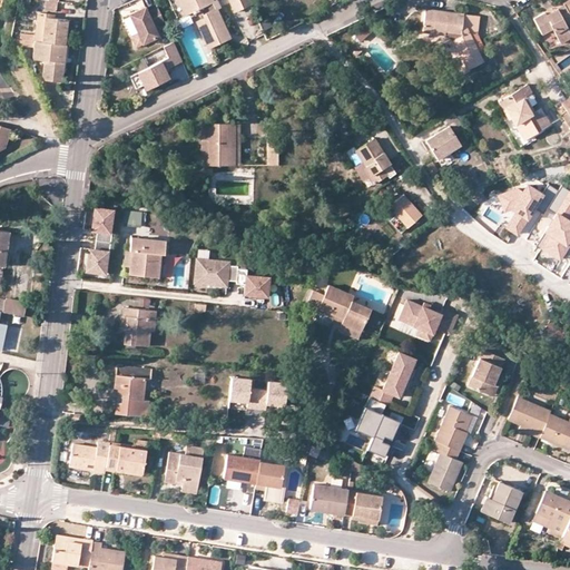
[(56,11),(57,1),(50,0),(46,0),(45,10),(56,11)]
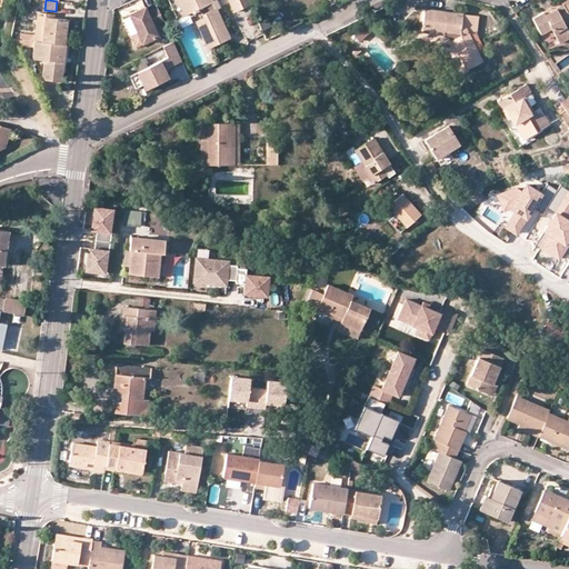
[(177,19),(199,9),(203,19),(198,22),(209,48),(229,39),(216,10),(211,1),(210,0),(170,0),(169,1),(177,19)]
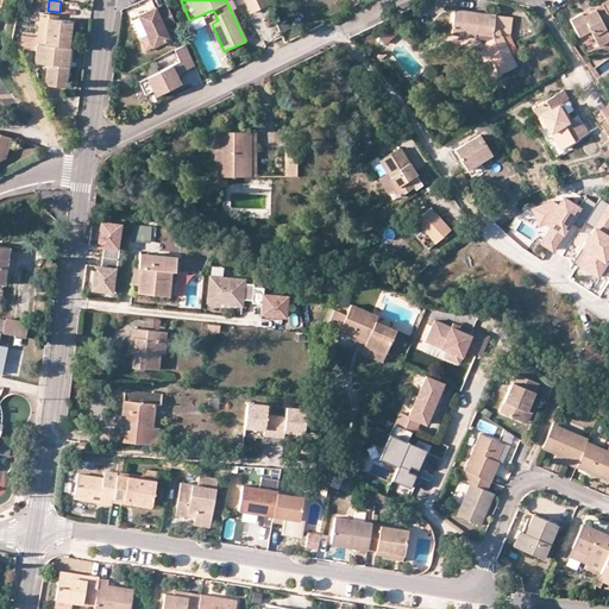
[(232,0),(231,0),(226,1),(231,11),(237,8),(232,0)]
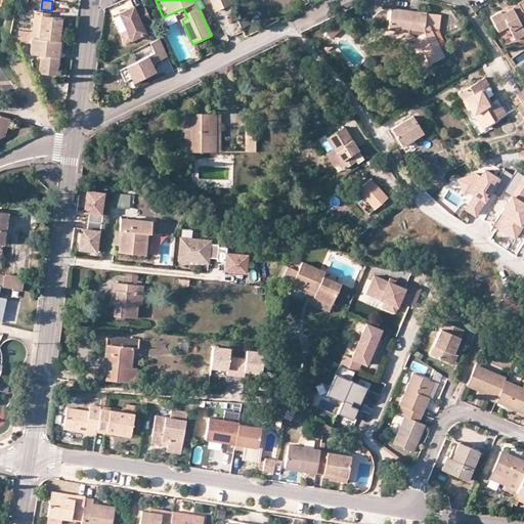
[(211,0),(217,11),(231,5),(228,0),(211,0)]
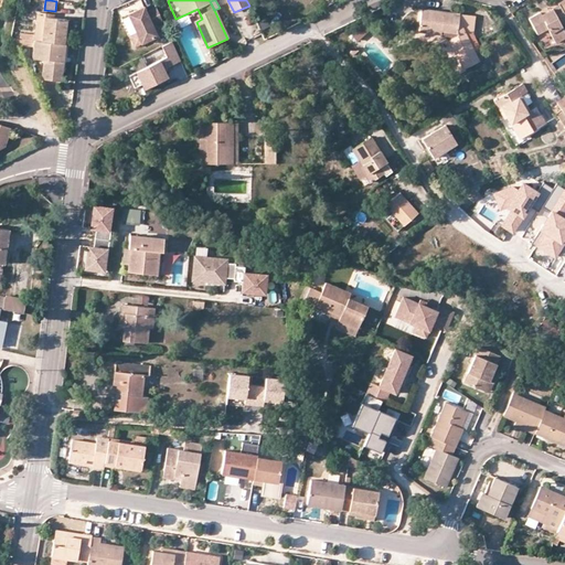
[(564,0),(558,3),(558,4),(541,13),(539,11),(528,18),(535,32),(545,28),(554,42),(564,35),(564,32),(560,23),(564,20),(564,0)]
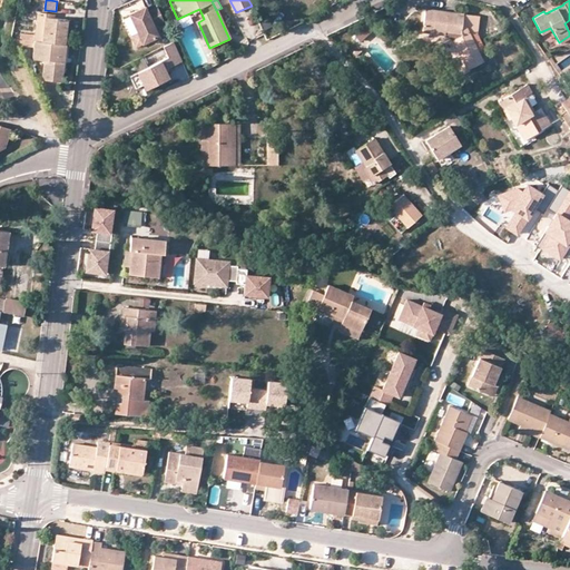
[(165,22),(158,9),(147,13),(147,11),(143,13),(141,10),(129,17),(138,35),(143,46),(159,38),(155,28),(165,22)]
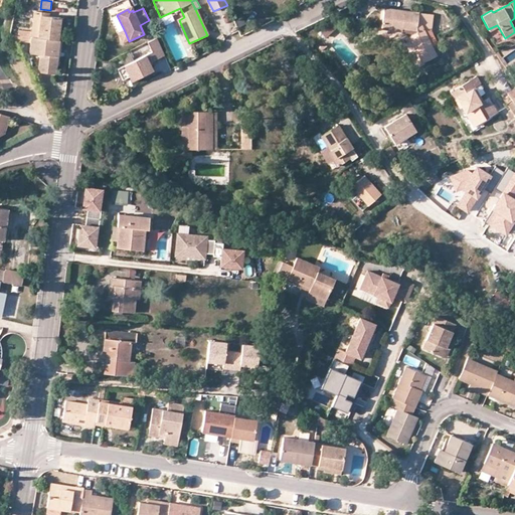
[(403,11),(384,9),(381,29),(402,31),(404,29),(416,31),(417,32),(410,36),(423,62),(438,55),(433,46),(438,44),(432,31),(434,16),(408,12),(407,16),(403,15),(403,11)]
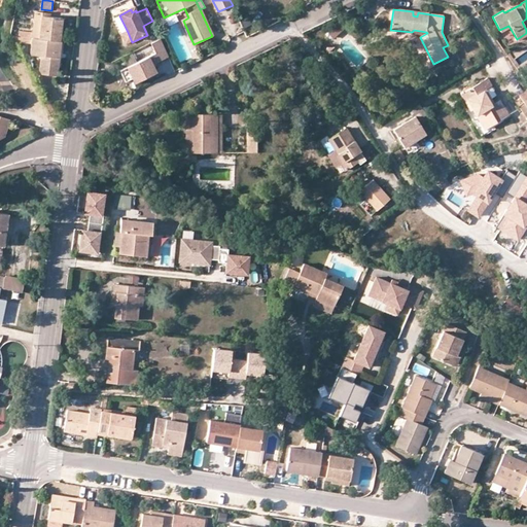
[(63,19),(50,18),(42,16),(42,12),(35,11),(33,32),(32,38),(61,41),(63,19)]
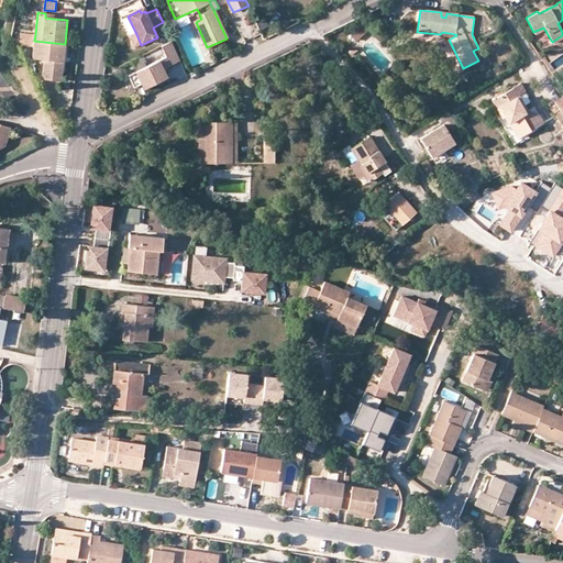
[(179,28),(190,22),(186,13),(176,19),(179,28)]
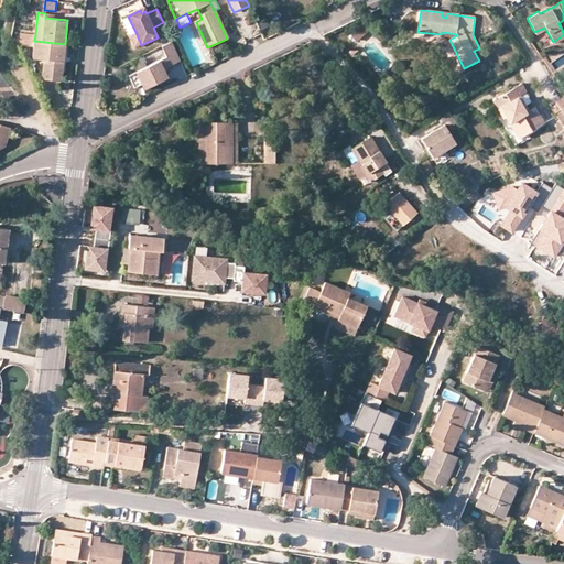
[(368,30),(362,24),(358,29),(360,30),(364,34),(368,30)]
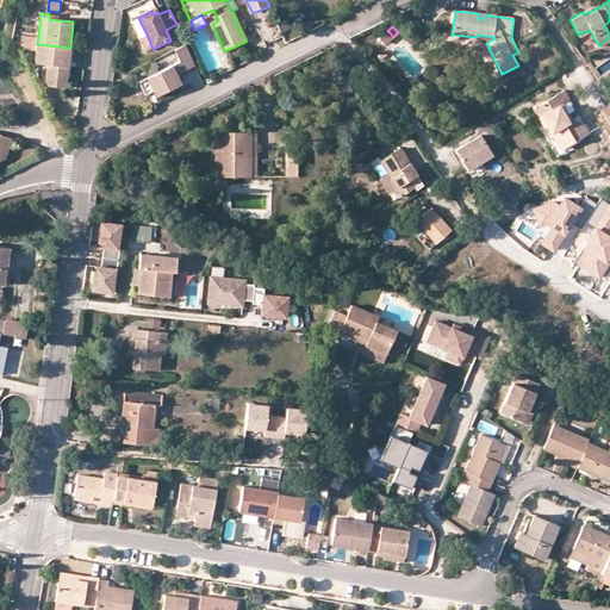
[(393,37),(390,32),(381,39),(385,44),(393,37)]
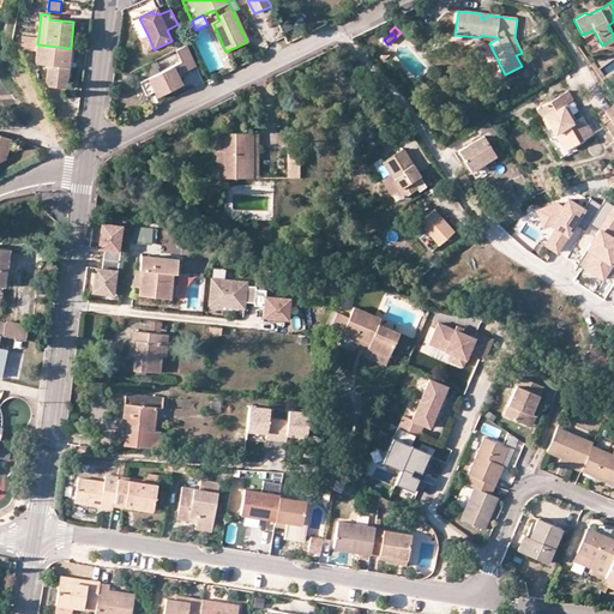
[(146,53),(154,49),(149,37),(142,41),(146,53)]
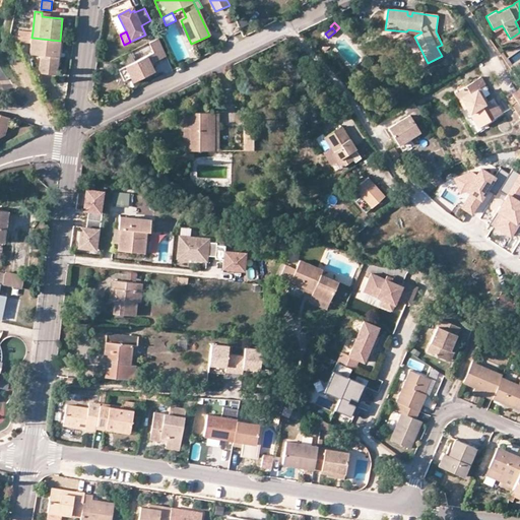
[(10,35),(14,42),(30,44),(31,38),(18,36),(10,35)]
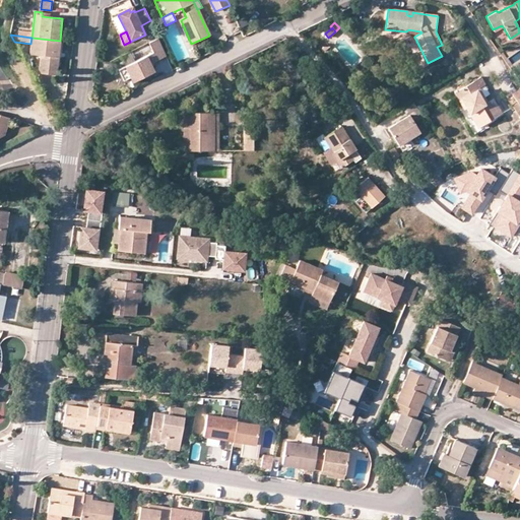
[(30,54),(40,55),(39,68),(42,73),(58,74),(61,41),(60,41),(31,38),(30,44),(30,54)]
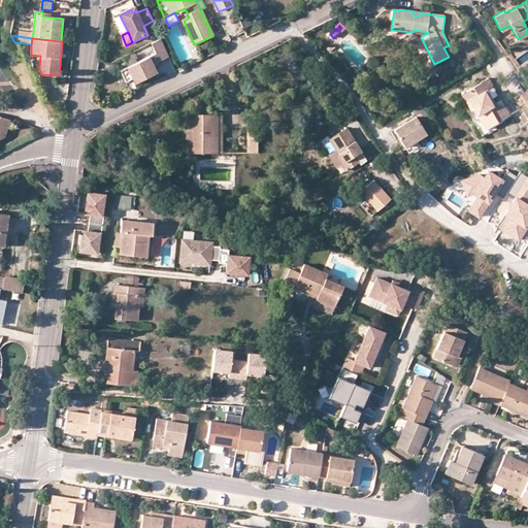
[(169,58),(161,40),(152,44),(157,54),(127,68),(132,79),(140,76),(142,80),(157,74),(153,66),(169,58)]
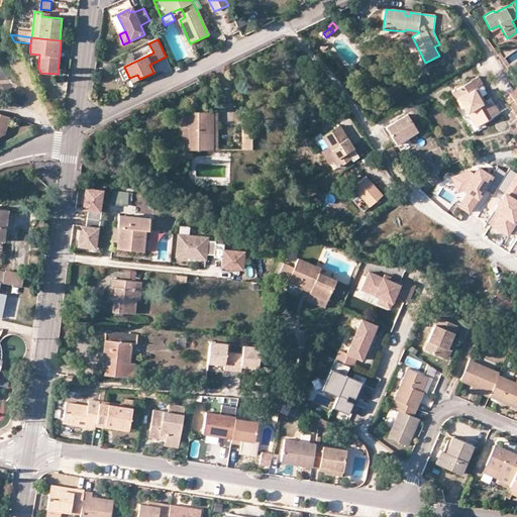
[(455,63),(447,67),(451,73),(458,70),(455,63)]
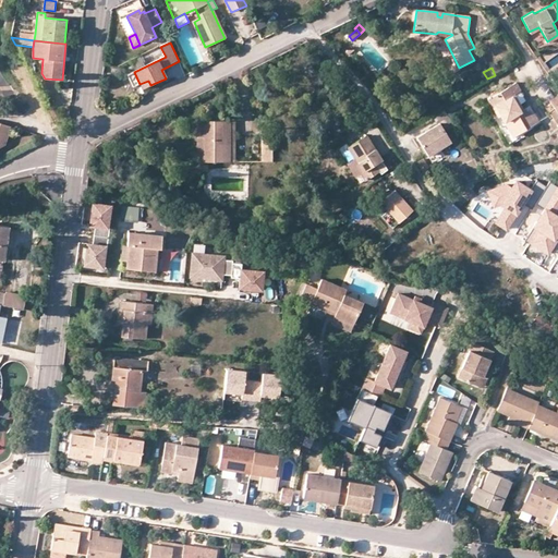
[(517,83),(492,98),(514,136),(516,136),(537,123),(532,114),(528,109),(522,112),(518,114),(514,109),(518,107),(511,97),(516,95),(521,92),(517,83)]
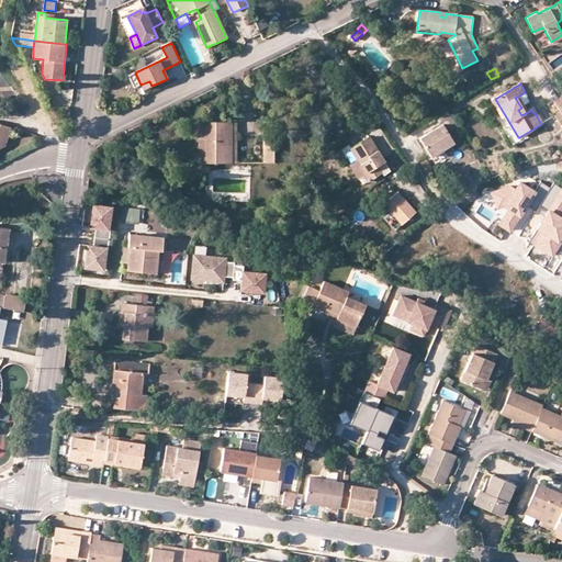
[(521,108),(526,105),(519,96),(515,98),(521,108)]
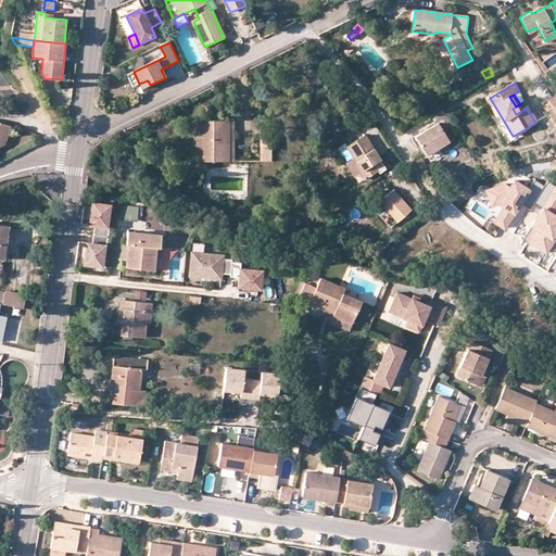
[(497,116),(494,118),(508,141),(515,138),(514,136),(513,136),(490,98),(487,99),(497,116)]
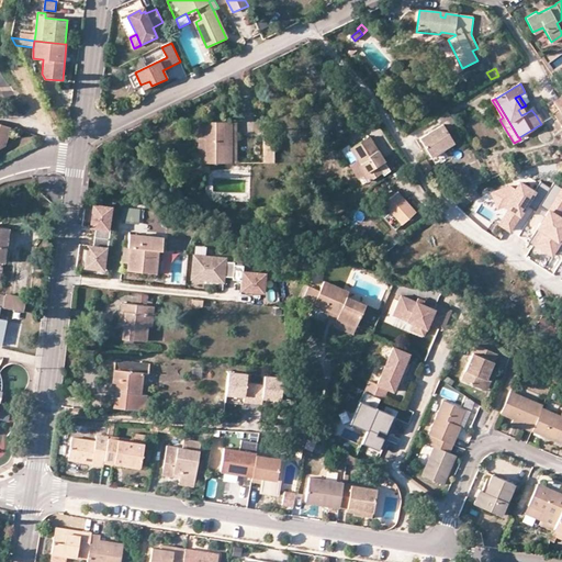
[(205,164),(233,164),(232,123),(199,122),(199,139),(204,139),(205,164)]
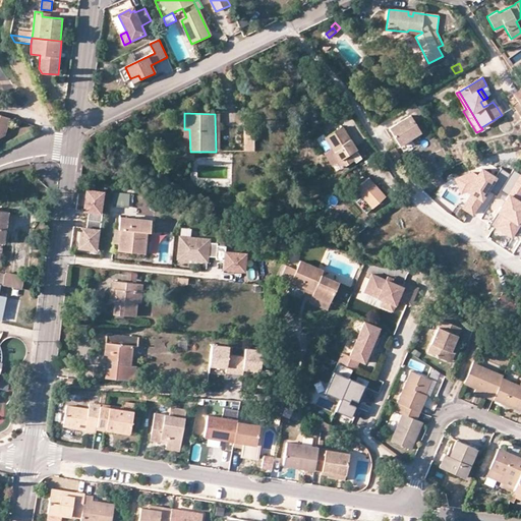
[(411,116),(390,129),(400,146),(421,132),(411,116)]
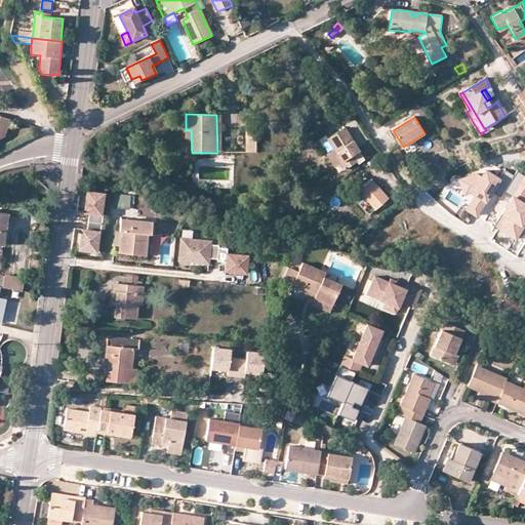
[(255,124),(246,125),(246,153),(255,153),(255,124)]
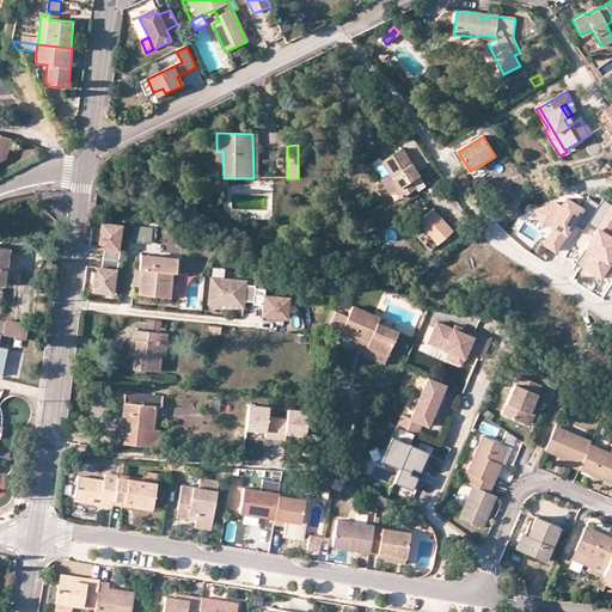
[(415,190),(423,184),(402,150),(381,163),(397,189),(396,190),(404,204),(414,199),(418,195),(415,190)]
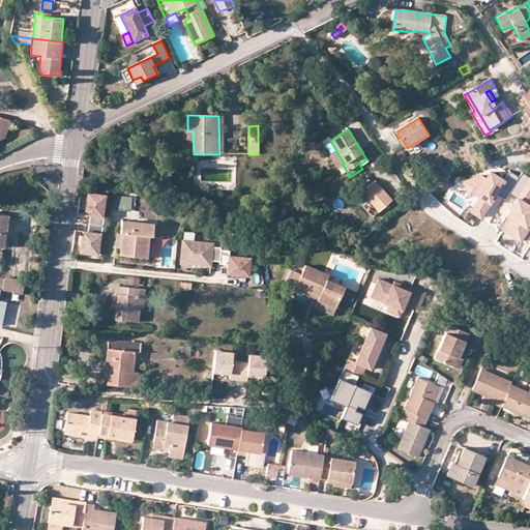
[(343,165),(344,164),(330,141),(325,144),(339,167),(343,165)]
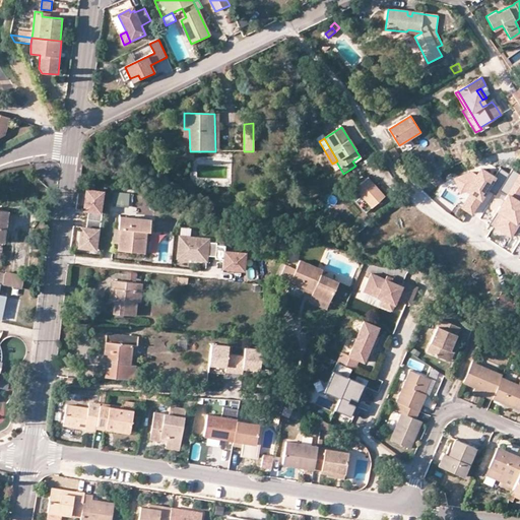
[(394,148),(389,151),(394,159),(399,156),(394,148)]
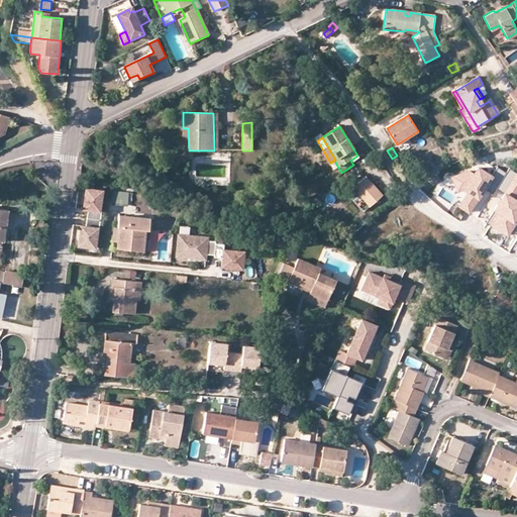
[(498,187),(507,172),(499,167),(494,174),(479,165),(475,171),(472,169),(454,174),(457,185),(471,181),(474,183),(460,203),(471,209),(485,187),(493,193),(498,187)]
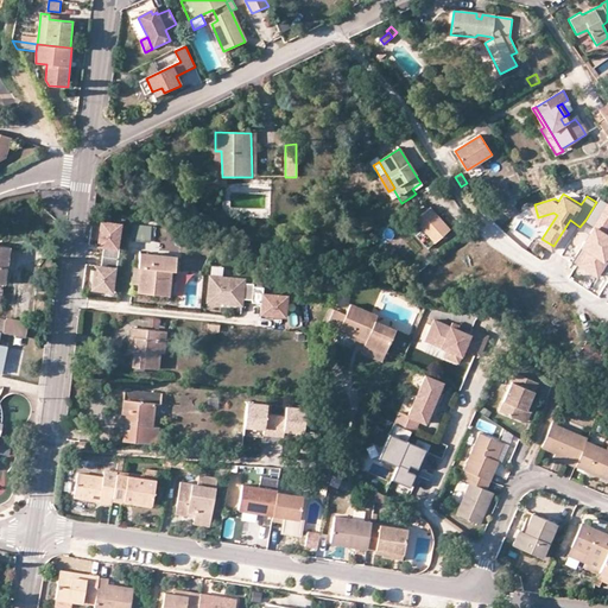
[(594,225),(572,257),(597,273),(606,260),(607,255),(607,235),(603,232),(607,223),(607,202),(600,197),(596,202),(586,220),(594,225)]
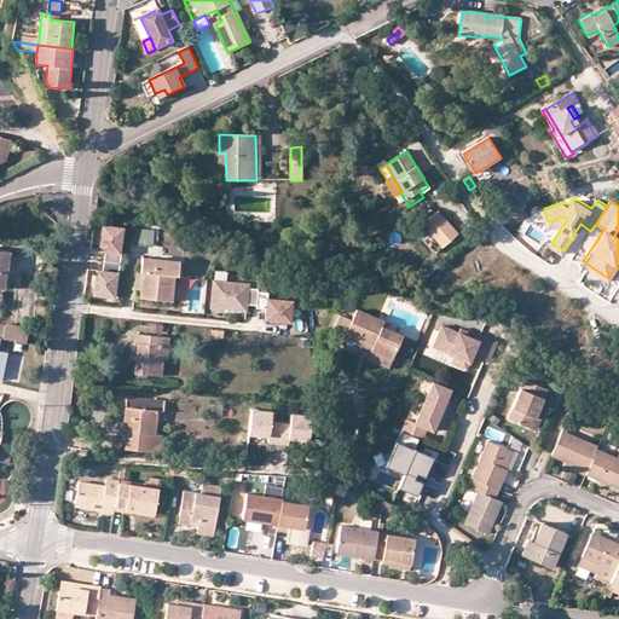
[(422,225),(431,236),(441,248),(458,233),(439,212),(422,225)]
